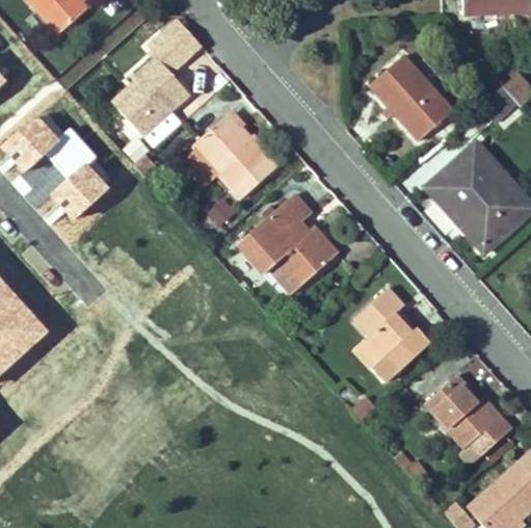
[(28,0),(58,32),(95,0),(28,0)]
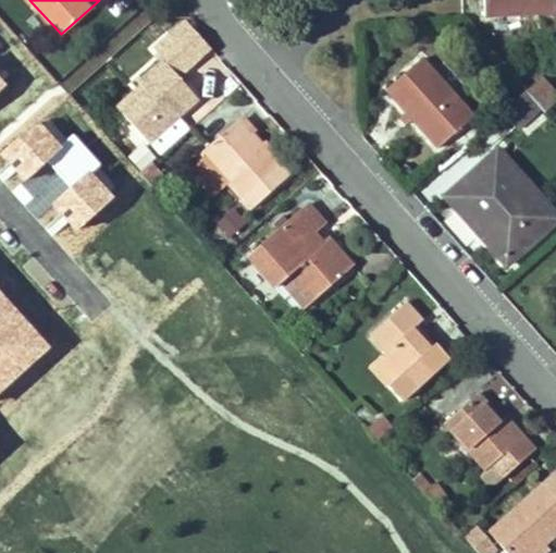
[(485,0),(486,13),(555,12),(555,0),(485,0)]
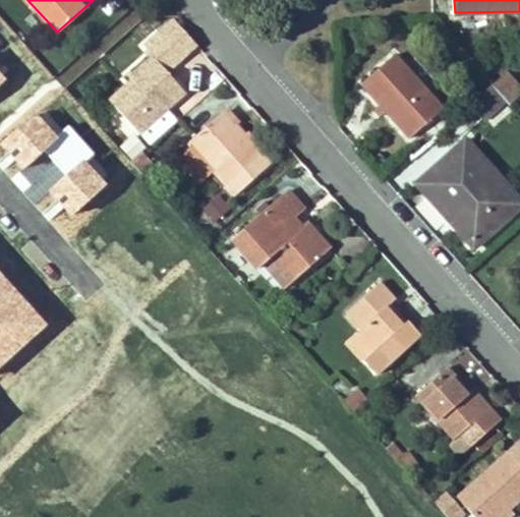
[(197,44),(173,18),(159,32),(184,58),(197,44)]
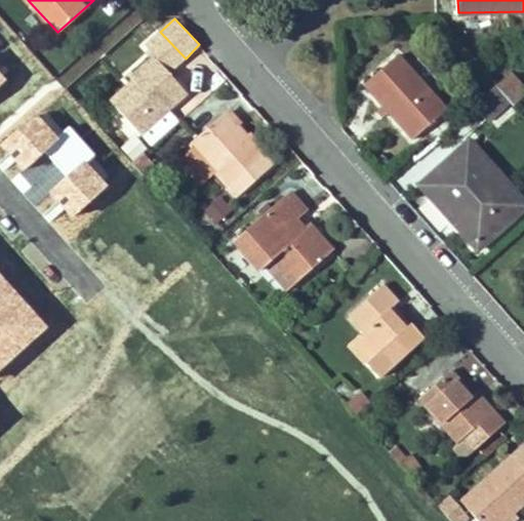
[(140,134),(188,93),(169,73),(186,58),(160,32),(145,46),(155,55),(131,77),(133,79),(138,84),(116,107),(140,134)]
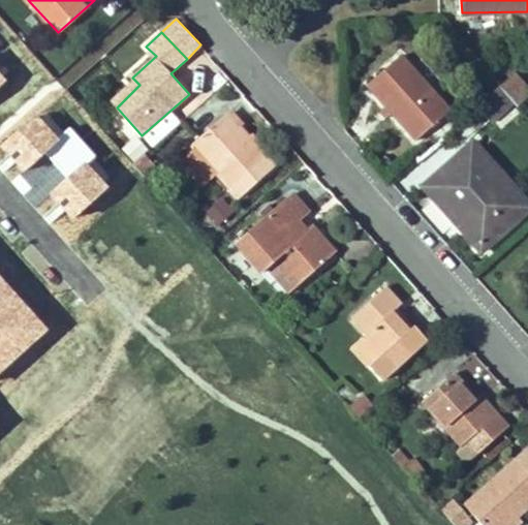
[(451,110),(401,56),(369,87),(386,105),(417,141),(451,110)]
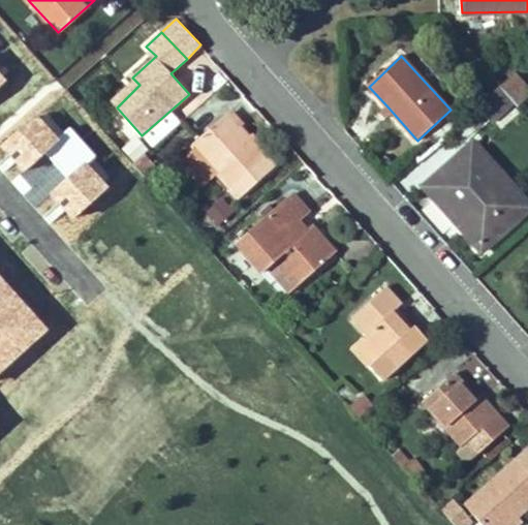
[(479,100),(500,123),(527,97),(527,81),(516,67),(479,100)]
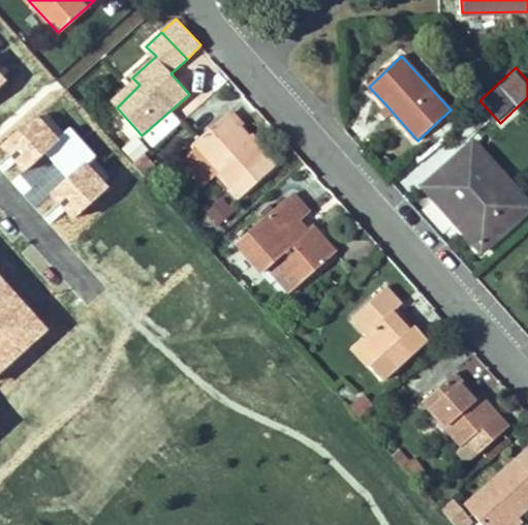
[(117,107),(140,85),(134,80),(111,100),(117,107)]
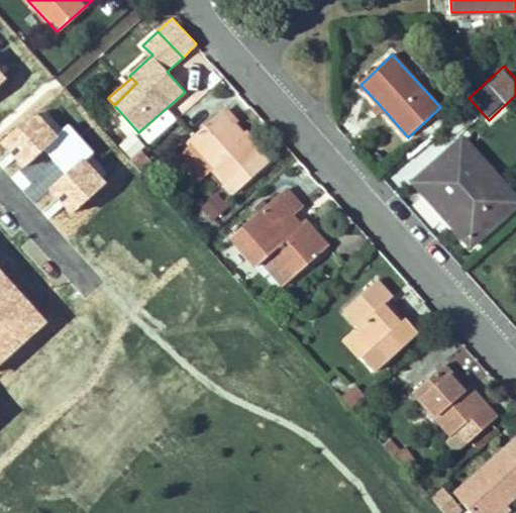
[(385,111),(378,103),(372,109),(380,116),(385,111)]
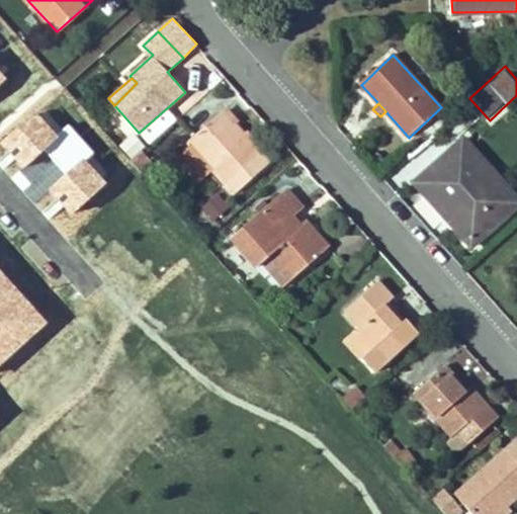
[(268,164),(223,110),(188,142),(235,193),(268,164)]
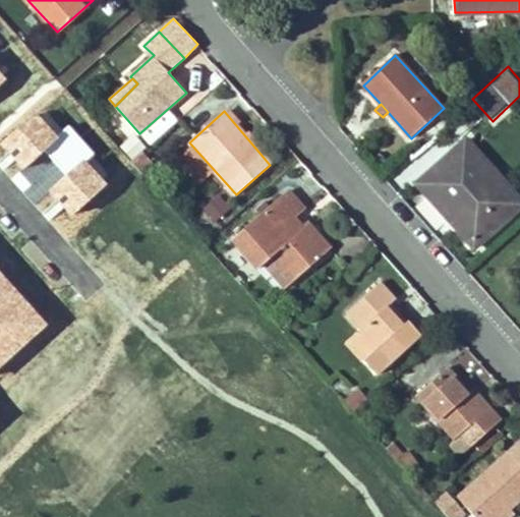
[(498,177),(465,140),(452,153),(464,165),(467,162),(489,186),(498,177)]
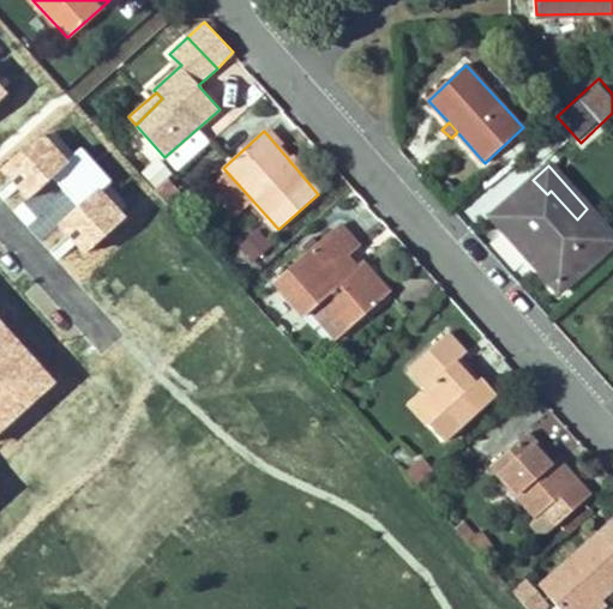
[(612,237),(587,209),(577,219),(551,191),(547,194),(533,180),(491,219),(505,235),(509,230),(541,263),(535,267),(556,289),(565,281),(571,287),(612,247),(612,237)]
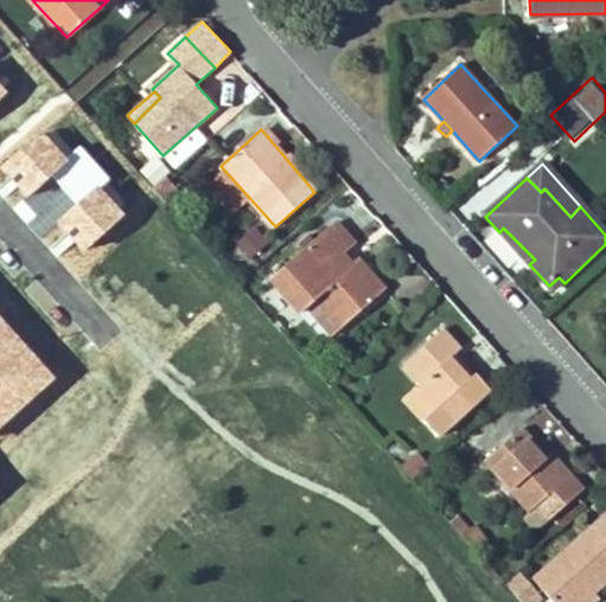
[(256,221),(234,236),(247,254),(268,239),(256,221)]
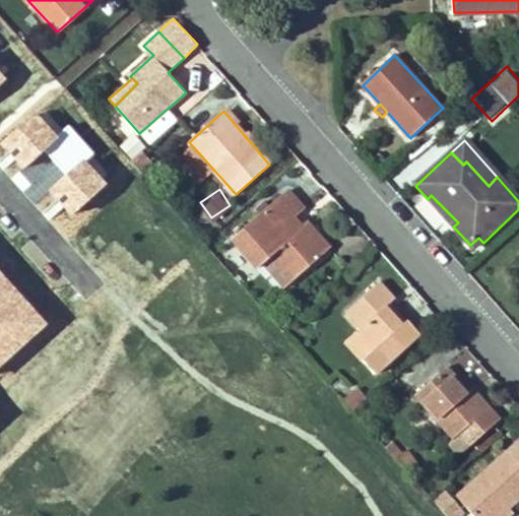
[(302,229),(294,219),(305,208),(288,191),(233,240),(257,267),(273,254),(295,279),(325,253),(302,229)]
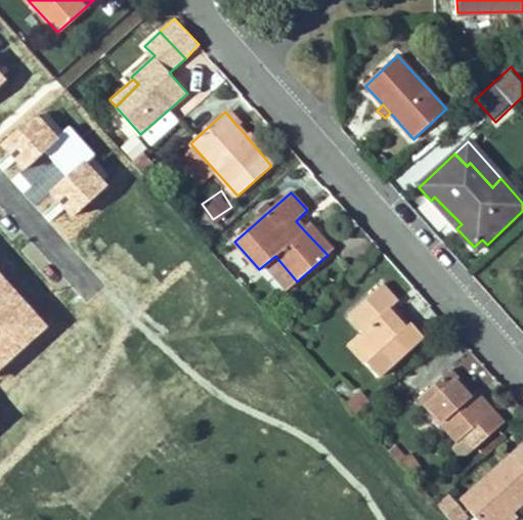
[(462,224),(434,197),(431,201),(456,228),(462,224)]
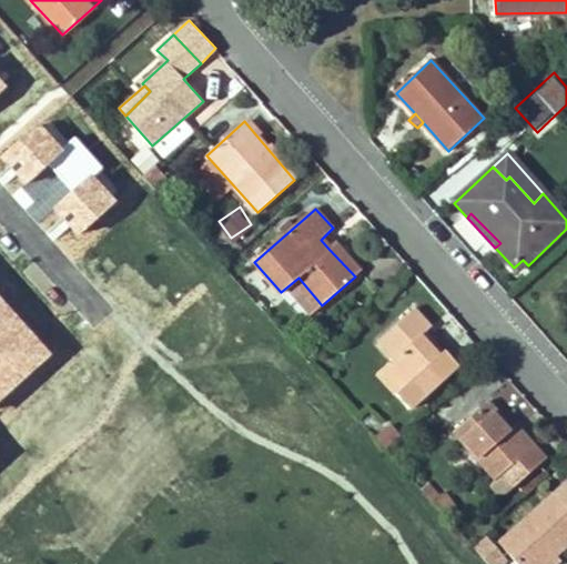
[(361,271),(336,244),(330,250),(355,277),(361,271)]
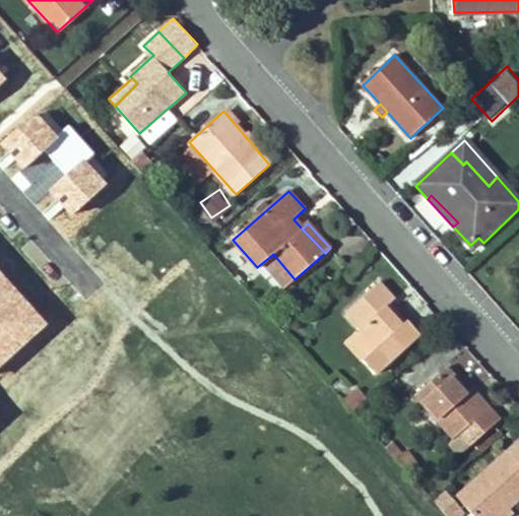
[(474,251),(483,243),(478,238),(470,245),(474,251)]
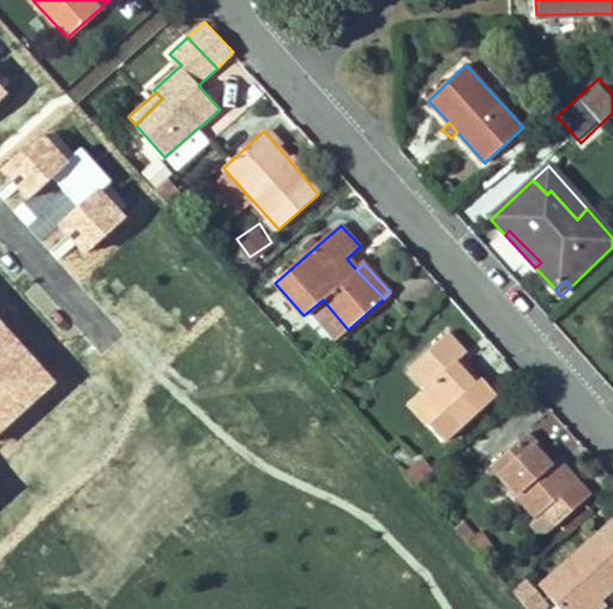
[(496,393),(462,356),(466,351),(449,333),(408,368),(425,387),(421,391),(442,412),(456,429),(496,393)]
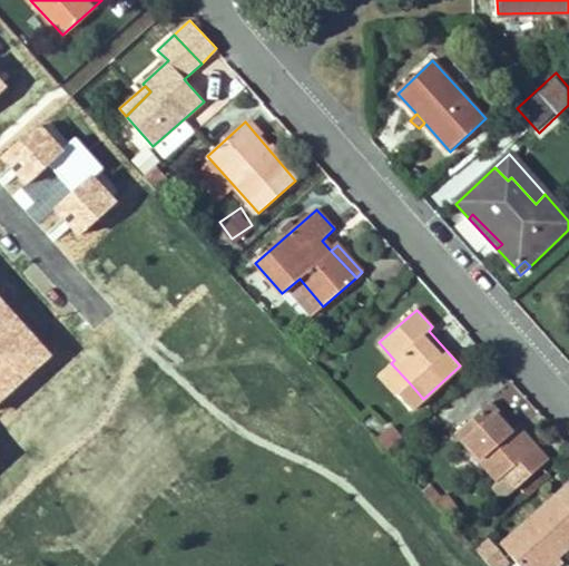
[(410,383),(391,363),(384,369),(403,389),(410,383)]
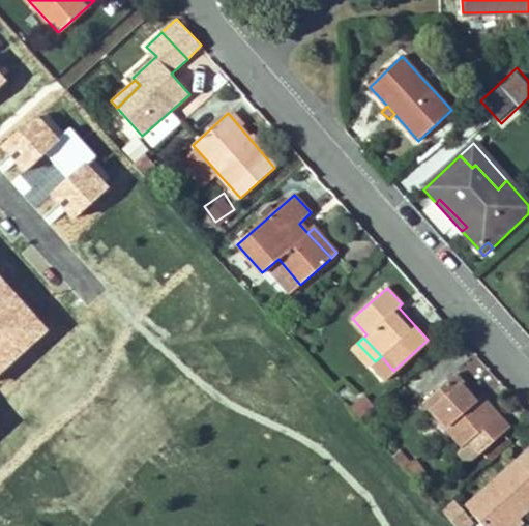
[(508,428),(497,414),(495,417),(476,399),(456,376),(423,404),(463,447),(468,443),(478,456),(508,428)]
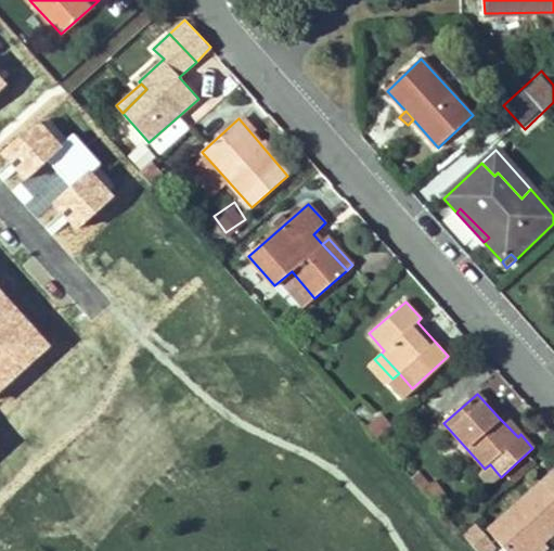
[(520,434),(503,414),(499,418),(518,437),(520,434)]
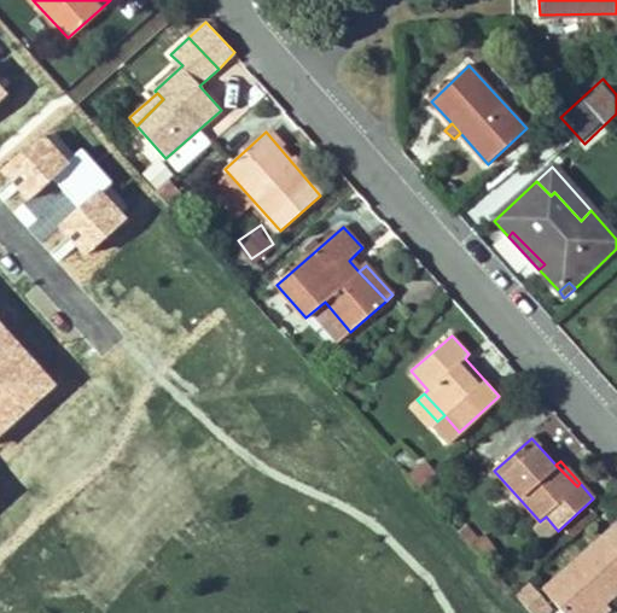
[(616,527),(545,591),(562,612),(592,612),(603,603),(616,590),(616,527)]
